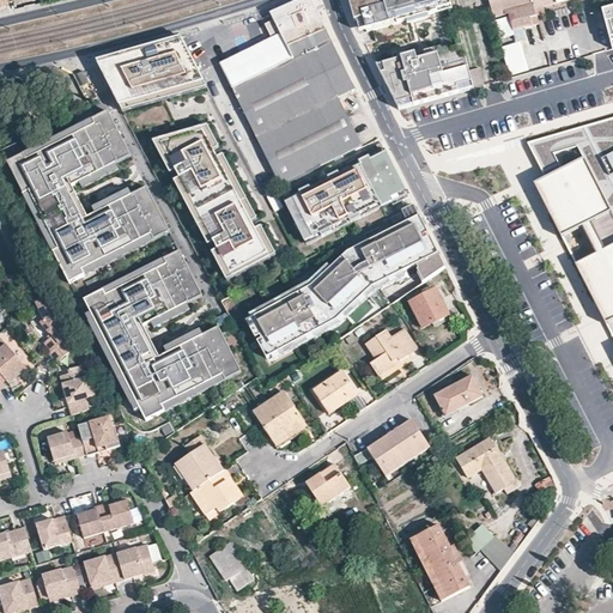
[(356,90),(317,108),(292,60),(327,43),(333,53),(337,50),(310,0),(302,0),(269,14),(273,22),(266,25),(272,38),(220,65),(261,146),(280,188),(362,146),(343,107),(341,104),(358,96),(356,90)]
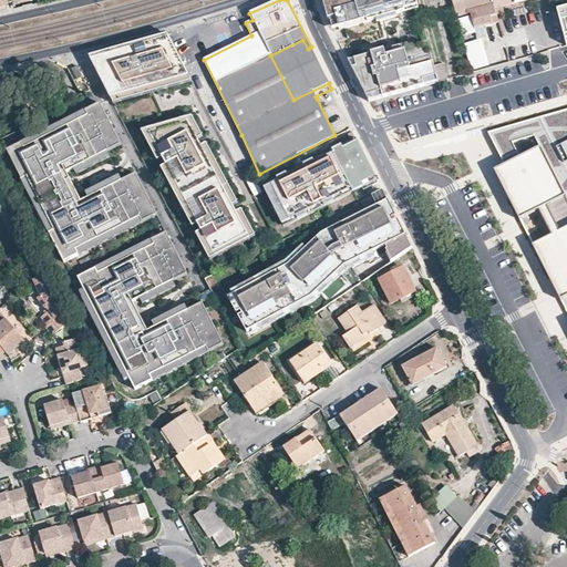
[(418,6),(415,0),(322,0),(328,18),(336,16),(339,29),(344,27),(348,37),(379,29),(375,18),(418,6)]
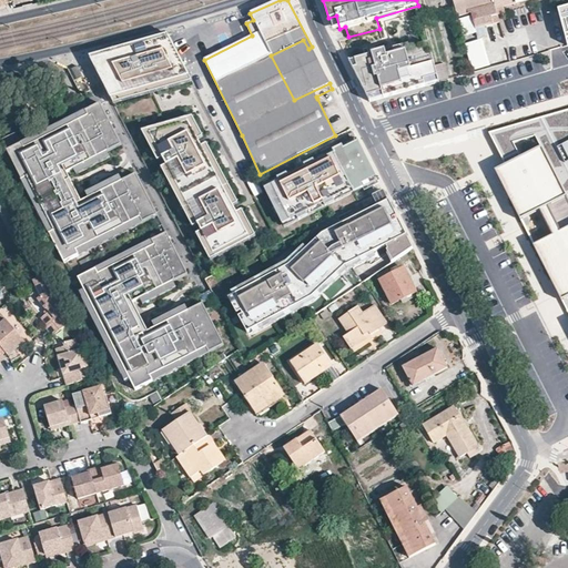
[(505,7),(503,0),(450,0),(462,37),(475,33),(476,38),(494,33),(492,24),(508,20),(505,7)]
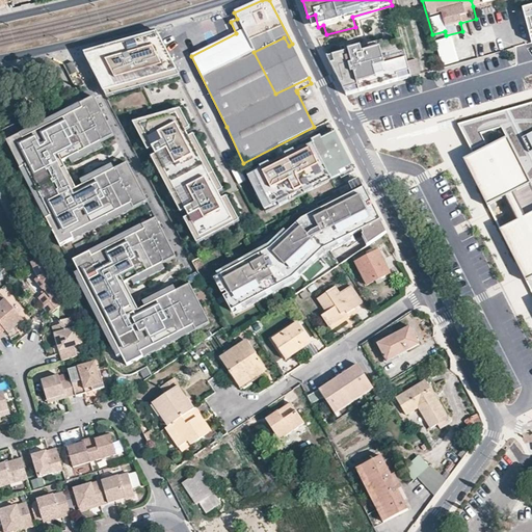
[(531,42),(531,7),(521,10),(530,43),(531,42)]
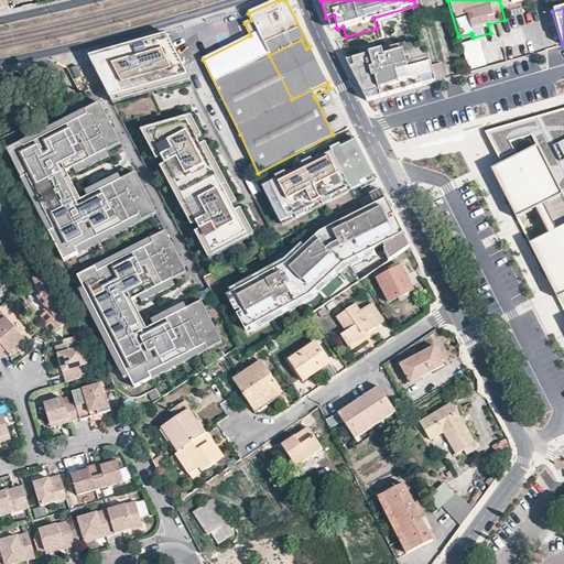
[(129,42),(128,43),(122,44),(117,45),(111,47),(106,49),(99,50),(85,54),(86,56),(166,34),(165,32),(129,42)]
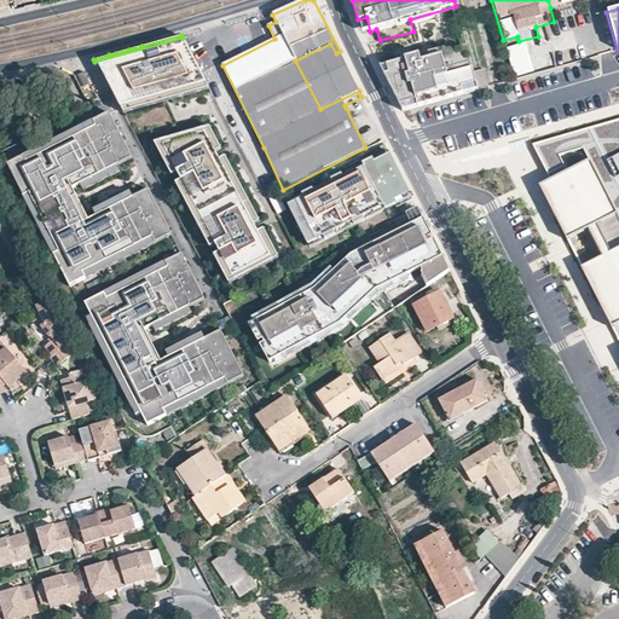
[(202,74),(195,61),(183,38),(94,62),(104,79),(119,106),(207,84),(202,74)]
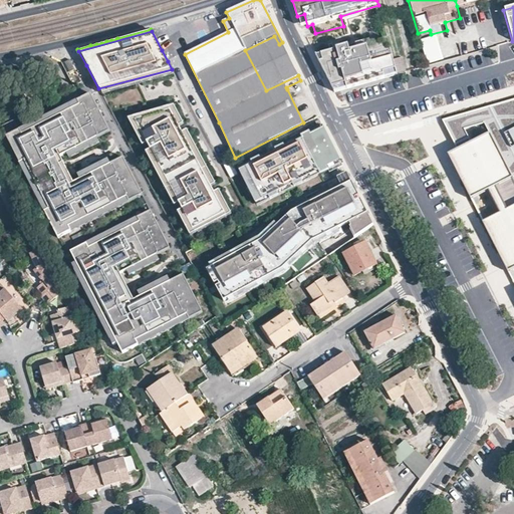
[(436,35),(421,40),(428,64),(443,60),(436,35)]
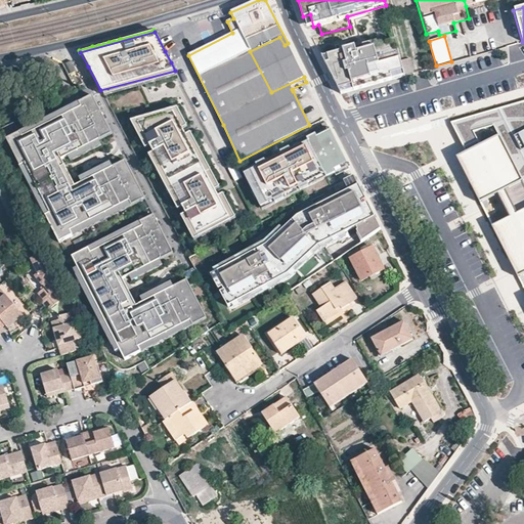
[(250,51),(271,92),(304,77),(288,43),(285,45),(279,37),(250,51)]
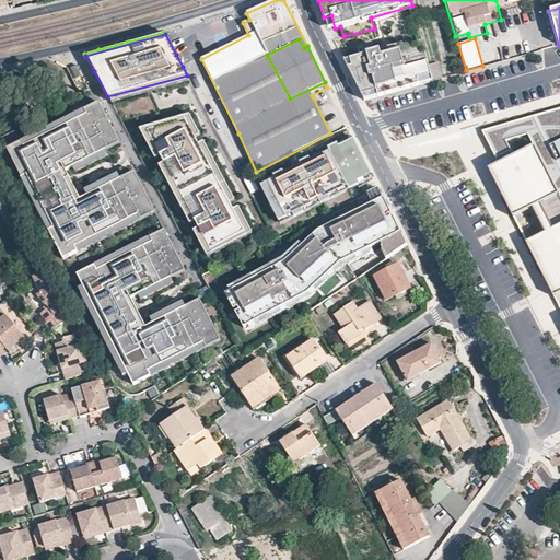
[(433,83),(428,65),(423,45),(401,51),(386,57),(378,59),(376,53),(363,57),(363,58),(365,63),(347,69),(364,104),(433,83)]
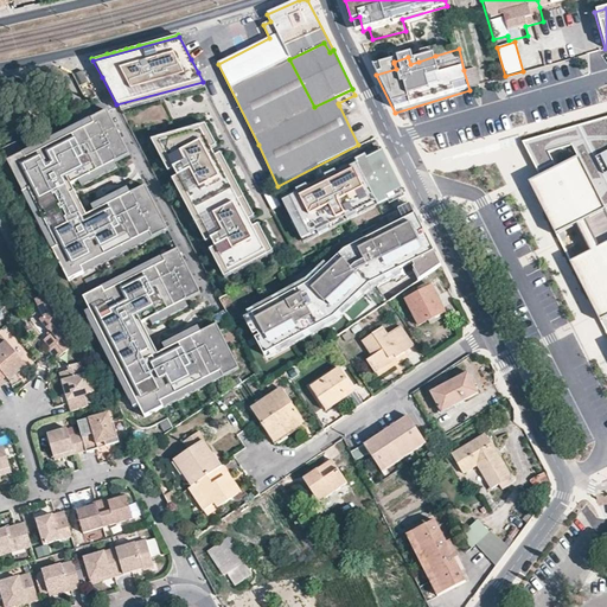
[(419,62),(435,56),(434,50),(416,56),(419,62)]
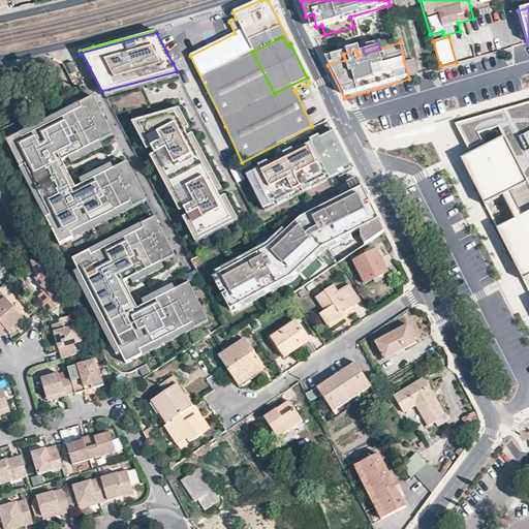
[(345,60),(343,55),(325,60),(328,65),(345,60)]
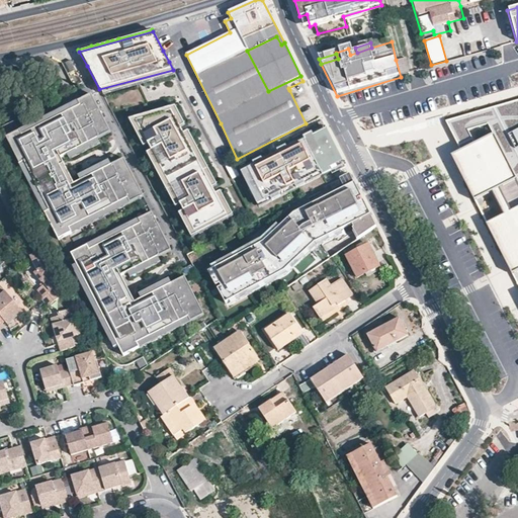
[(411,74),(405,58),(396,60),(401,77),(411,74)]
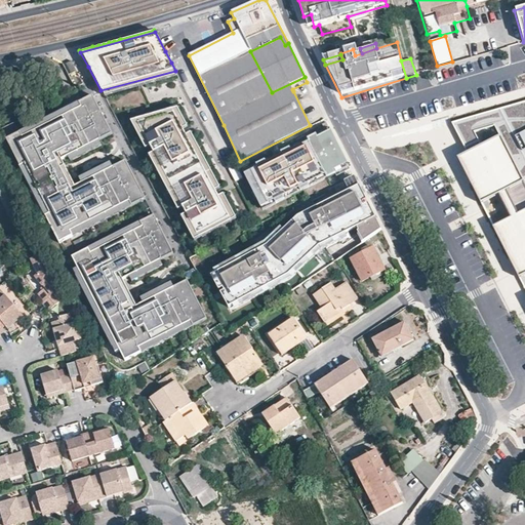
[(104,95),(177,75),(175,71),(101,90),(104,95)]
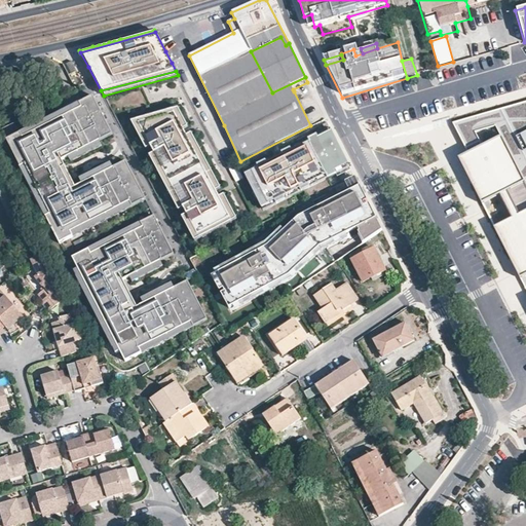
[(111,135),(90,97),(76,104),(78,108),(70,112),(21,138),(17,134),(4,141),(17,168),(23,165),(28,177),(42,204),(47,215),(43,217),(58,245),(72,237),(69,233),(119,208),(127,202),(129,208),(144,200),(124,161),(111,167),(80,184),(73,187),(63,192),(53,176),(60,173),(54,163),(60,161),(67,157),(98,142),(111,135)]
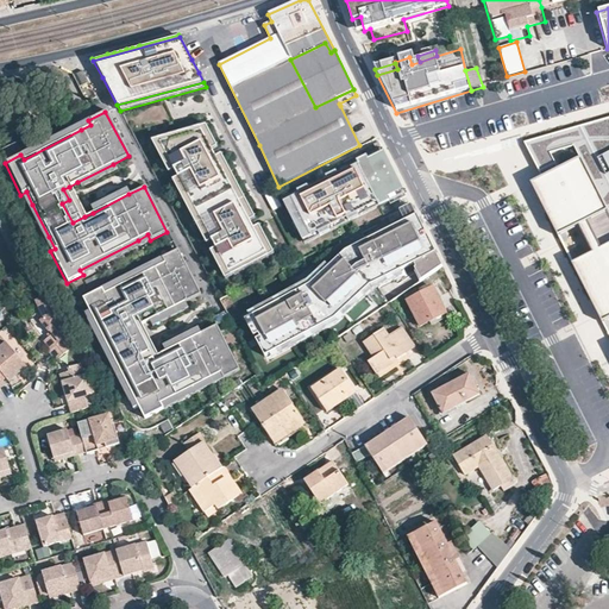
[(608,118),(526,143),(544,179),(531,184),(608,330),(608,118)]
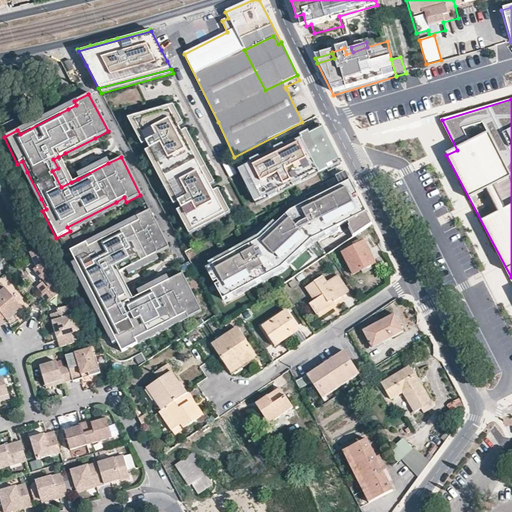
[(20,134),(68,109),(76,105),(74,101),(17,130),(20,134)]
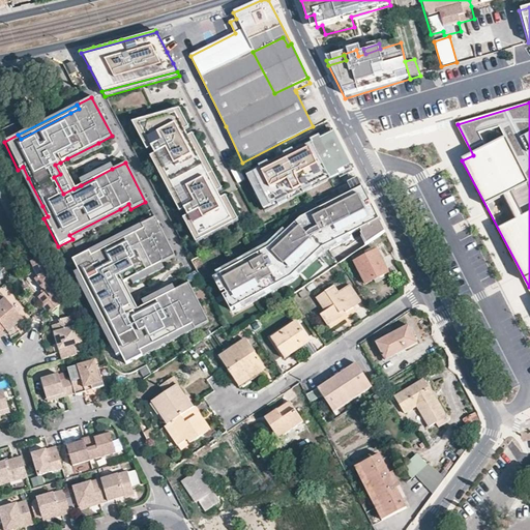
[(190,128),(181,112),(176,113),(185,131),(190,128)]
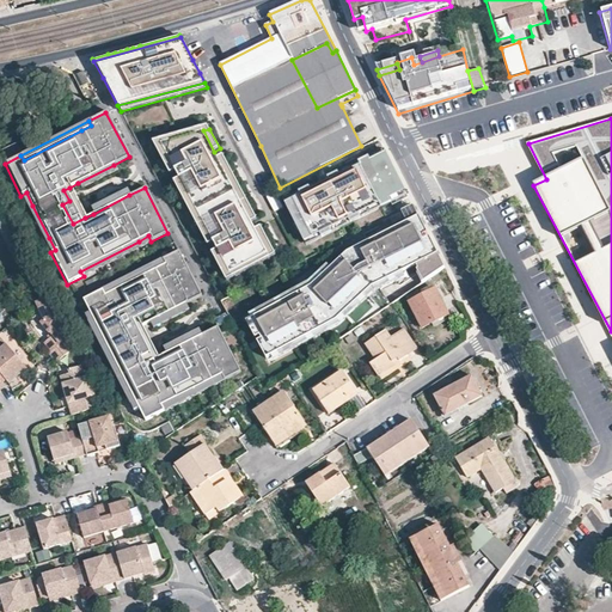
[(216,155),(214,152),(203,130),(159,142),(176,173),(179,181),(214,244),(218,251),(233,279),(273,258),(257,230),(254,222),(251,220),(219,159),(216,155)]
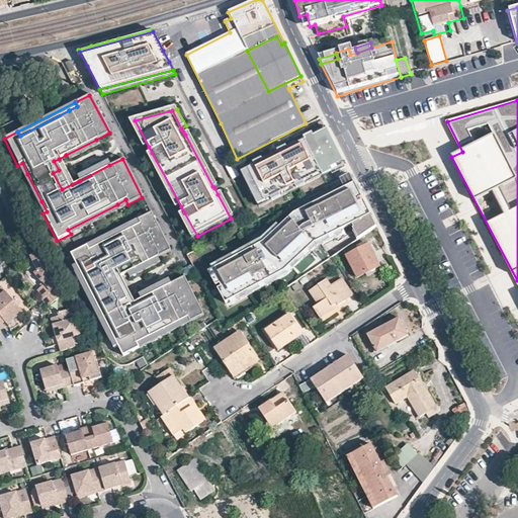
[(149,147),(135,120),(130,122),(144,149),(149,147)]
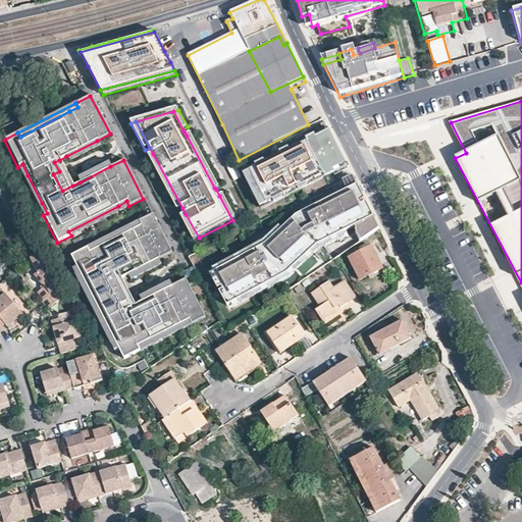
[(317,138),(330,132),(328,126),(315,133),(317,138)]
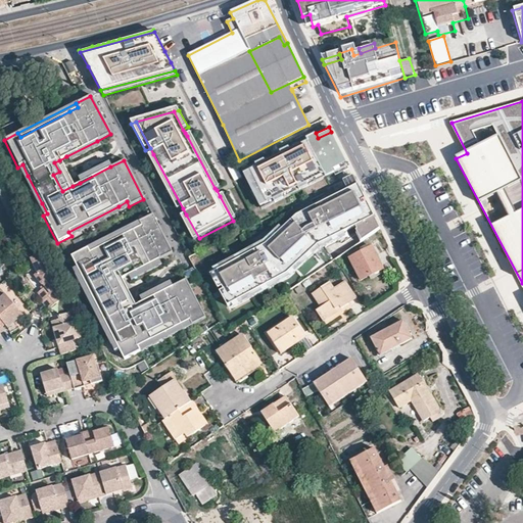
[(220,185),(190,131),(185,133),(187,136),(215,188),(220,185)]
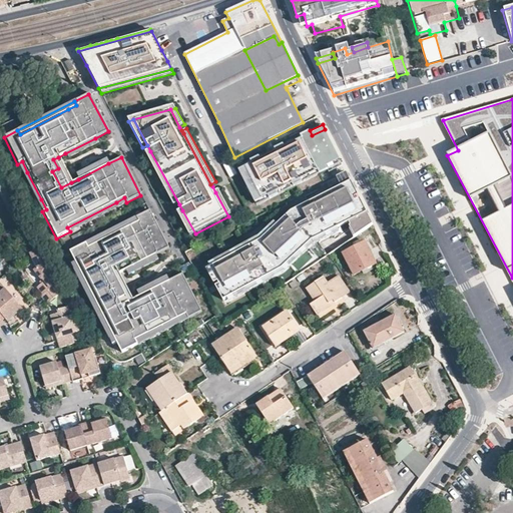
[(339,158),(325,129),(312,135),(310,130),(302,134),(305,139),(286,148),(284,144),(276,148),(278,152),(262,160),(260,155),(251,159),(254,164),(241,170),(257,200),(269,194),(271,198),(279,194),(277,190),(293,182),(295,186),(303,182),(301,178),(319,168),(321,173),(329,169),(327,164),(339,158)]
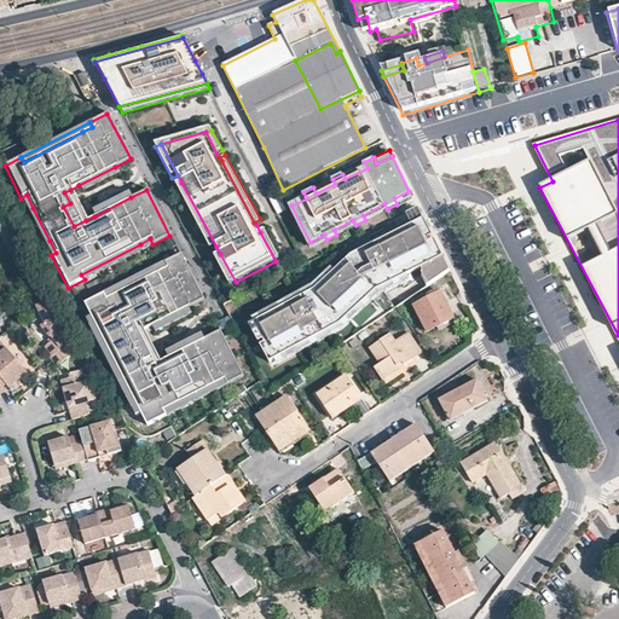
[(345,179),(368,168),(364,162),(342,174),(345,179)]
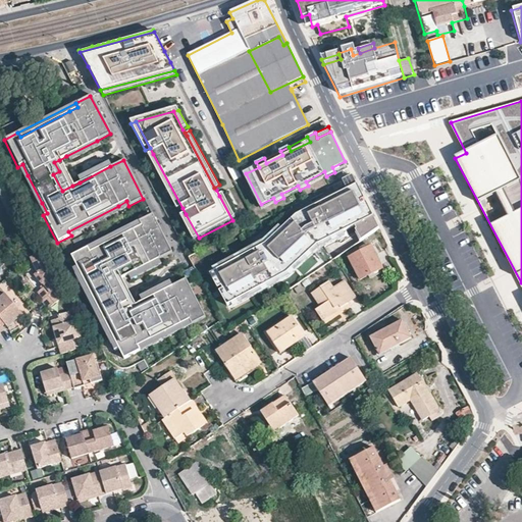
[(68,161),(99,145),(97,141),(66,156),(68,161)]
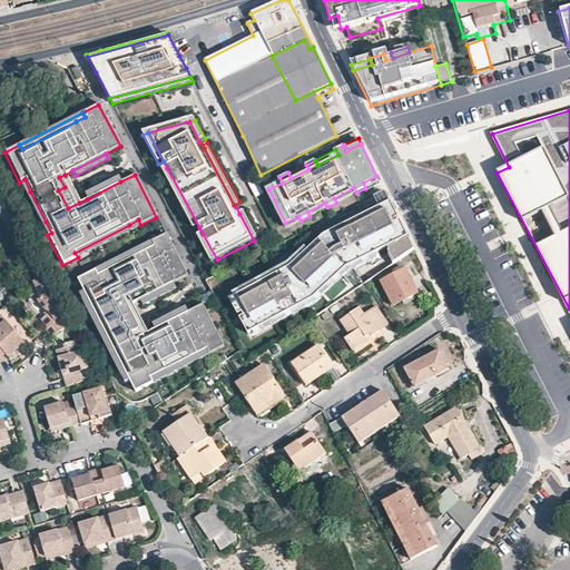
[(291,178),(308,169),(306,165),(288,173),(291,178)]
